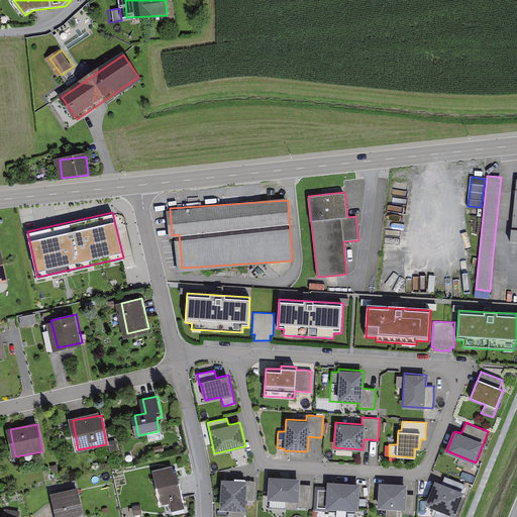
[(243,446),(231,449),(233,456),(245,453),(243,446)]
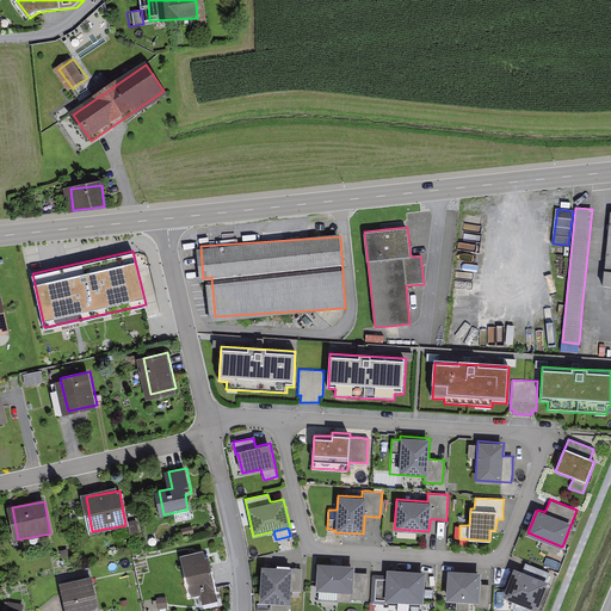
[(203,550),(179,555),(189,597),(199,594),(202,604),(217,602),(214,580),(208,556),(208,554),(204,555),(203,550)]
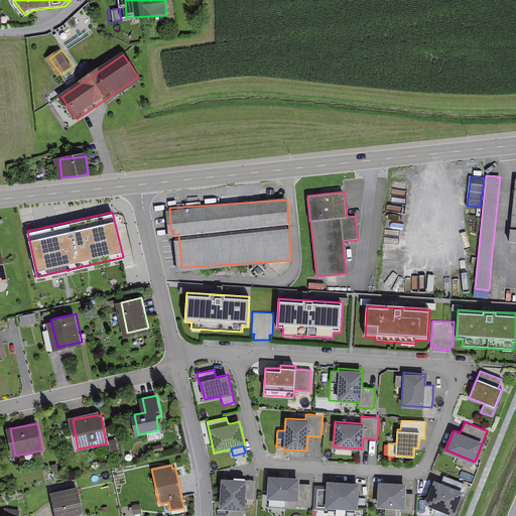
[(285,506),(310,508),(311,484),(304,484),(299,483),(299,481),(299,477),(268,475),(266,498),(285,499),(285,506)]
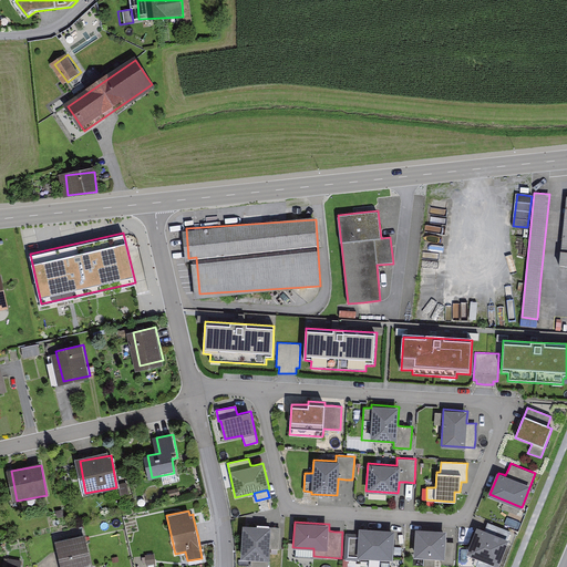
[(495,566),(509,531),(487,522),(486,526),(485,529),(482,528),(478,527),(468,554),(480,558),(477,565),(482,566),(495,566)]
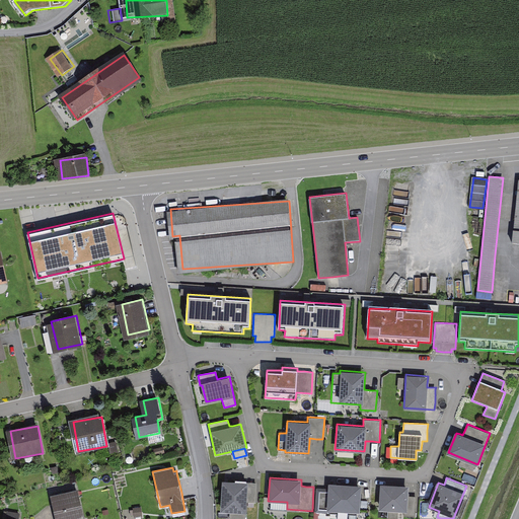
[(233,480),(222,479),(220,511),(230,511),(229,518),(245,518),(246,502),(255,502),(256,483),(251,483),(248,483),(248,482),(233,480)]
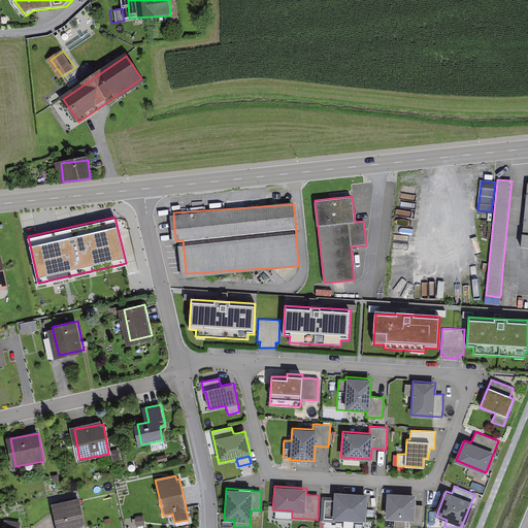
[(367,493),(334,491),(334,495),(333,497),(328,497),(322,496),(320,521),(334,522),(334,519),(366,521),(367,493)]
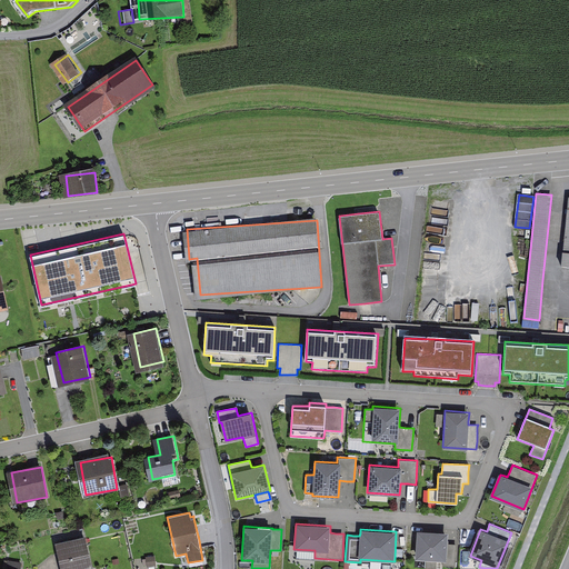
[(448,532),(417,530),(416,559),(426,559),(425,567),(437,567),(437,559),(443,559),(443,565),(456,565),(456,543),(452,543),(448,543),(448,539),(448,532)]
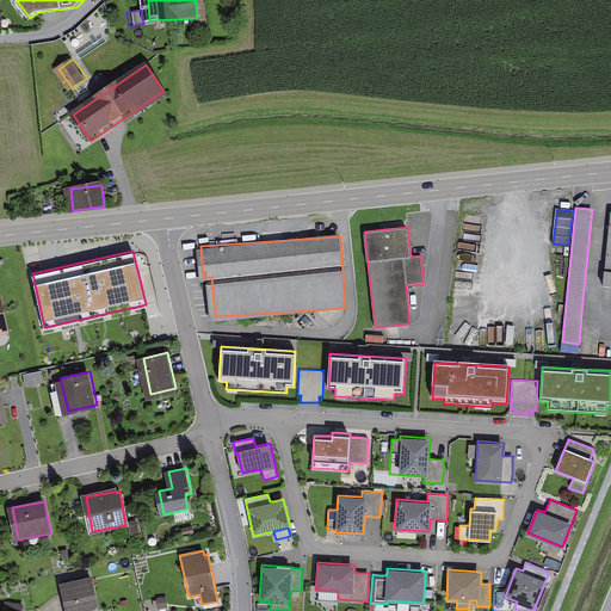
[(92,576),(60,585),(63,603),(65,610),(94,610),(94,608),(99,606),(92,576)]
